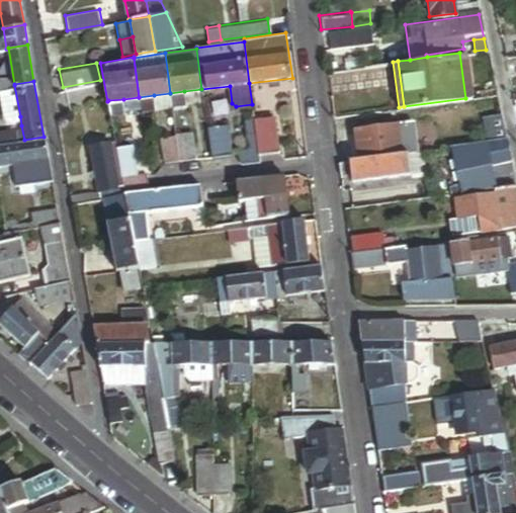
[(20,116),(14,85),(0,88),(0,94),(4,118),(20,116)]
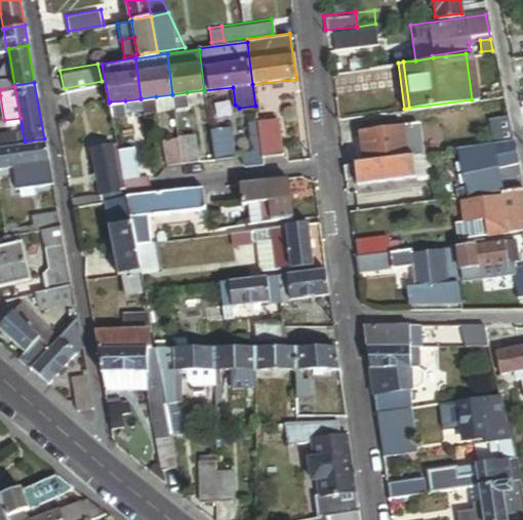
[(189,107),(187,92),(172,94),(174,108),(174,109),(189,107)]
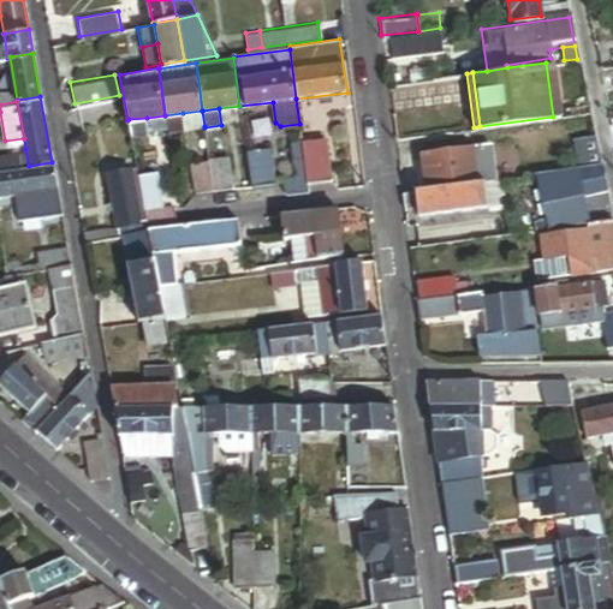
[(184,129),(204,126),(202,111),(183,113),(184,129)]
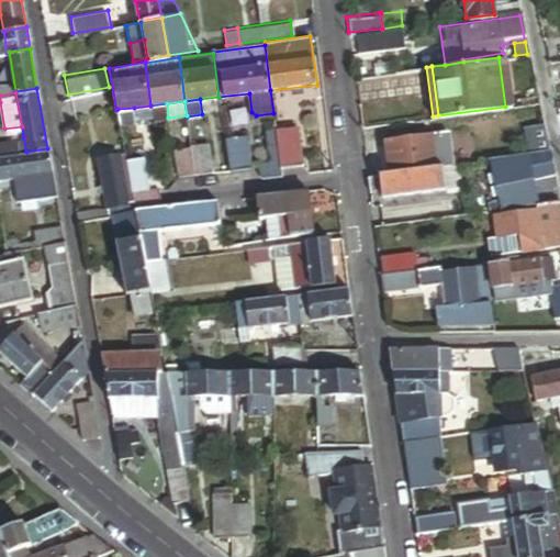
[(168,118),(167,103),(150,106),(153,118),(153,120),(168,118)]
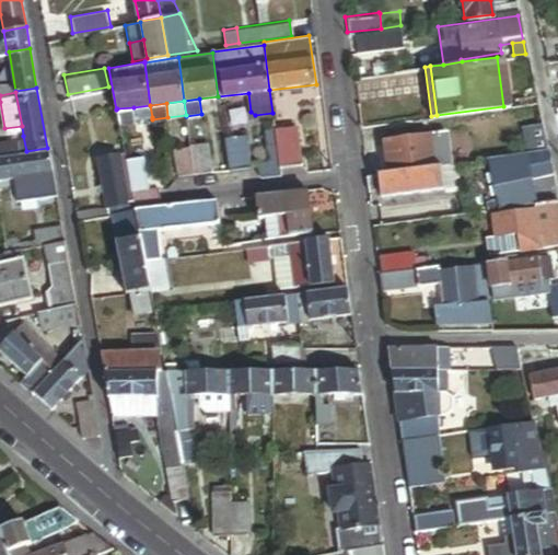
[(135,119),(152,117),(150,105),(134,107),(135,119)]
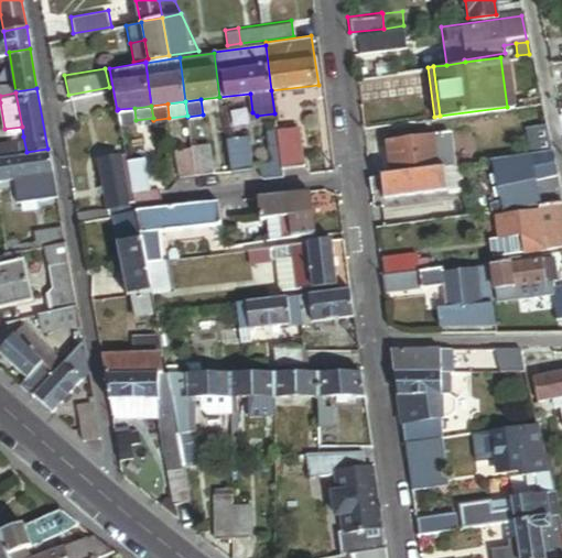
[(136,120),(134,108),(118,109),(120,122),(136,120)]
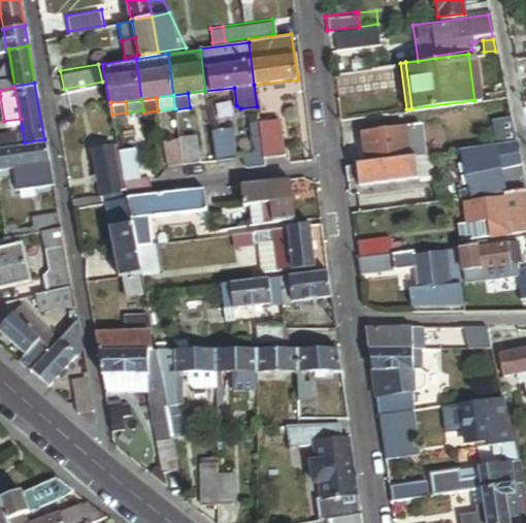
[(280,116),(259,119),(261,133),(264,155),(284,153),(280,116)]
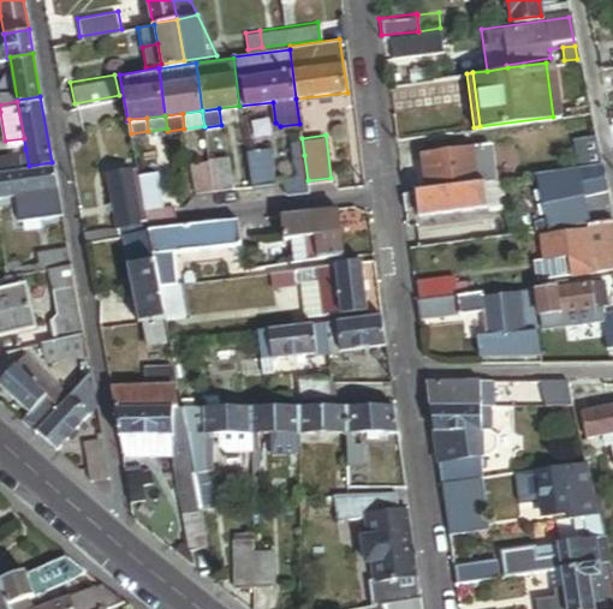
[(268,144),(245,147),(250,184),(273,181),(268,144)]
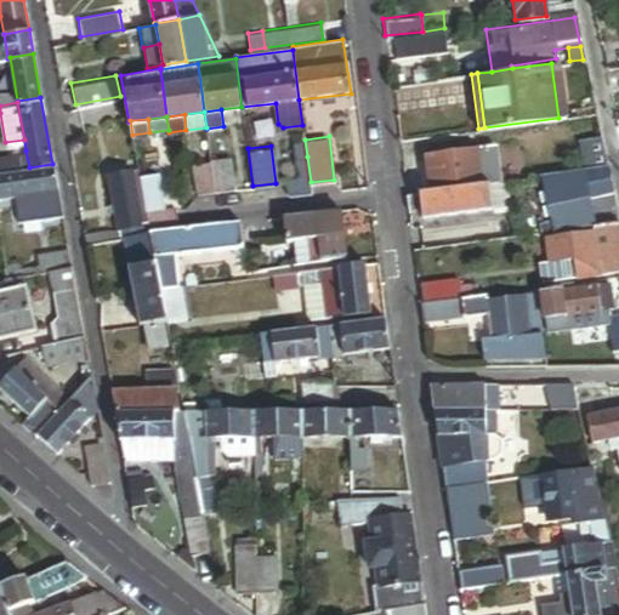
[(420,155),(425,191),(488,182),(498,181),(494,151),(476,153),(475,148),(420,155)]
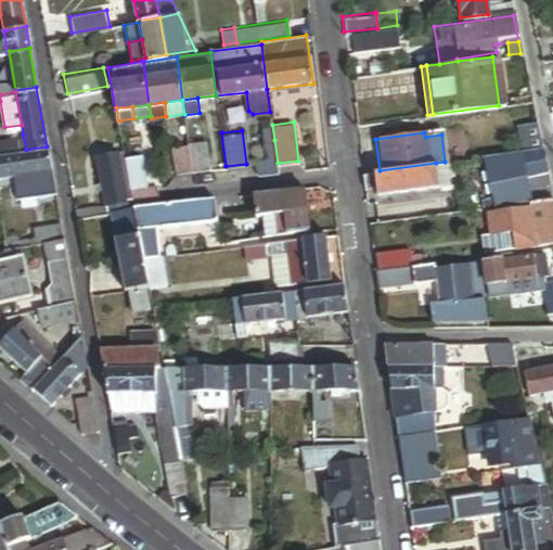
[(0,153),(26,150),(23,135),(0,138),(0,153)]
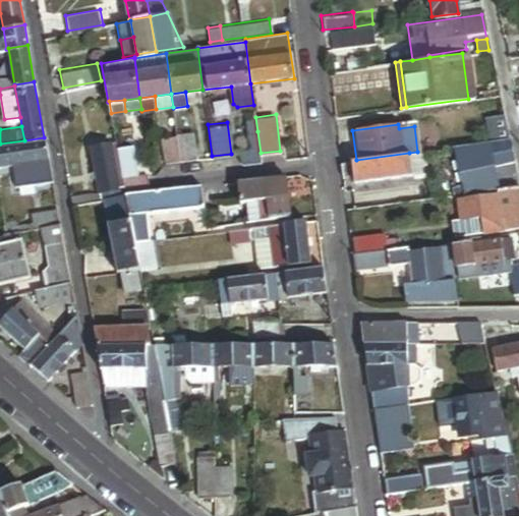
[(240,164),(262,161),(261,153),(257,131),(248,132),(250,150),(238,151),(240,164)]
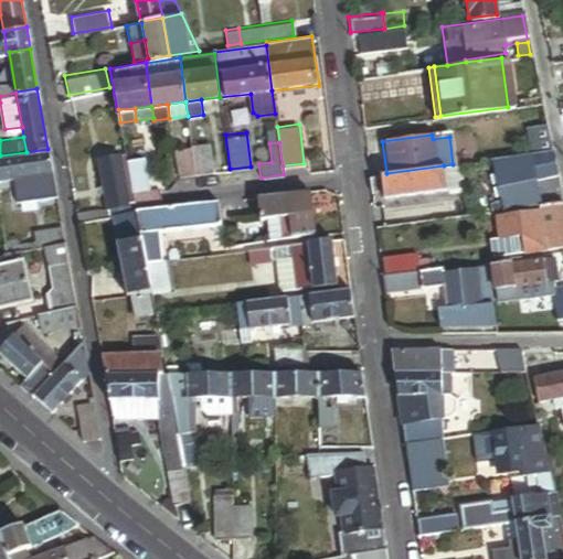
[(191,147),(194,173),(213,171),(210,144),(191,147)]
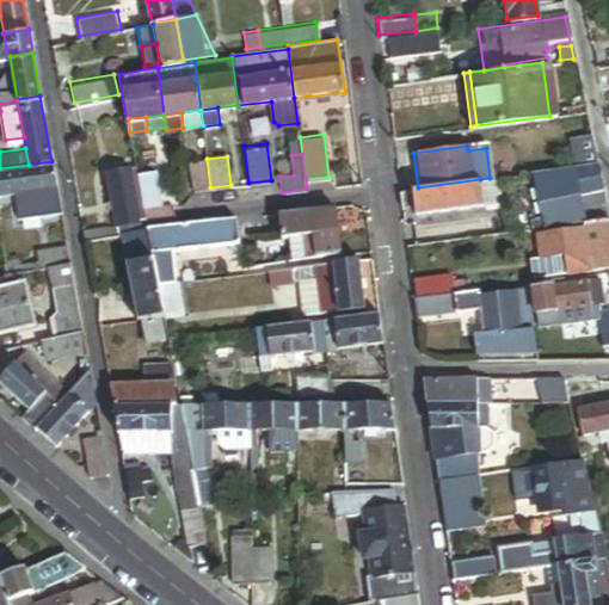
[(192,190),(210,187),(207,159),(189,161),(192,190)]
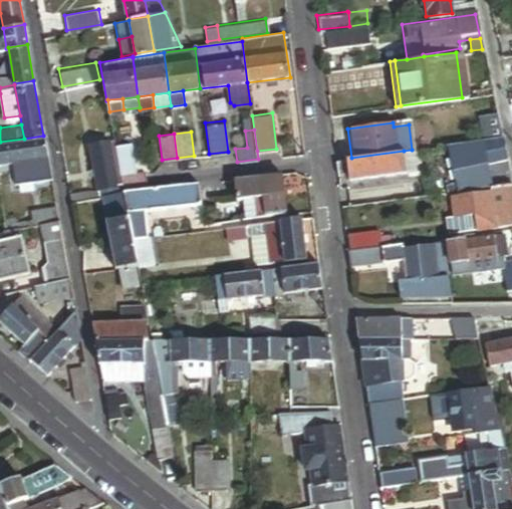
[(46,155),(43,136),(24,139),(0,142),(0,162),(7,161),(45,155),(46,155)]
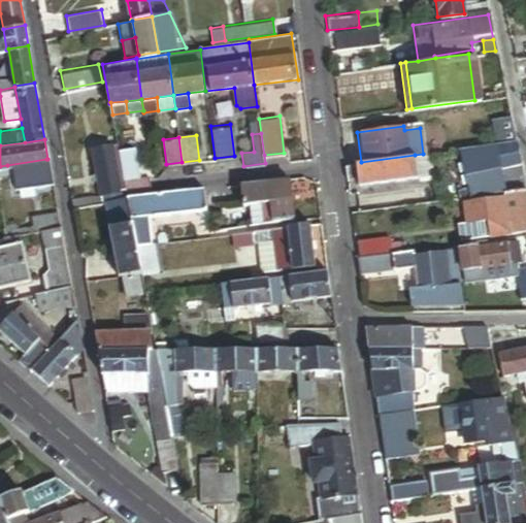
[(120,189),(125,188),(123,178),(118,149),(117,141),(110,142),(120,189)]
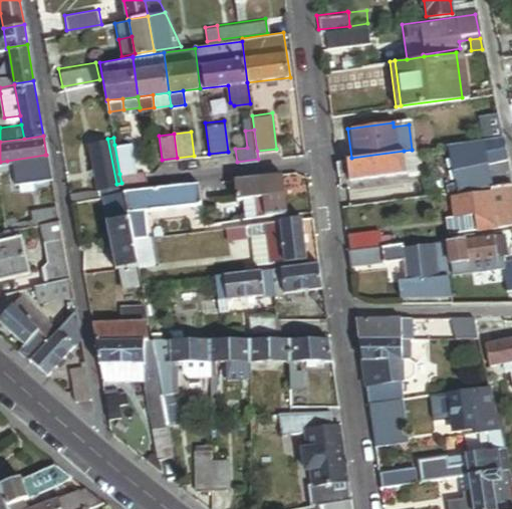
[(504,158),(500,138),(446,145),(457,189),(488,185),(487,176),(492,175),(492,169),(487,170),(485,160),(504,158)]
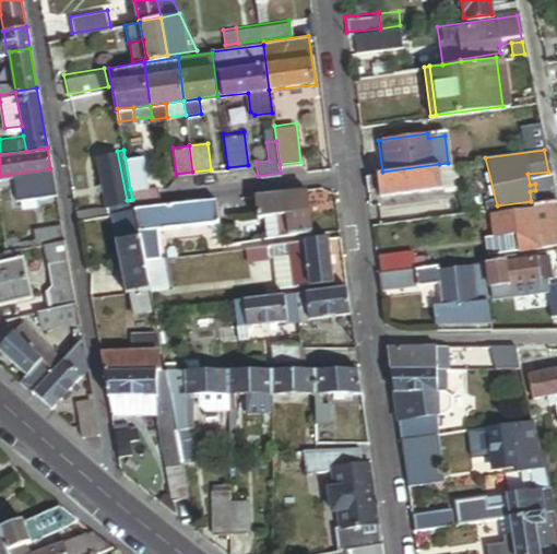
[(110,211),(133,207),(132,199),(127,200),(117,151),(96,155),(107,212),(110,211)]
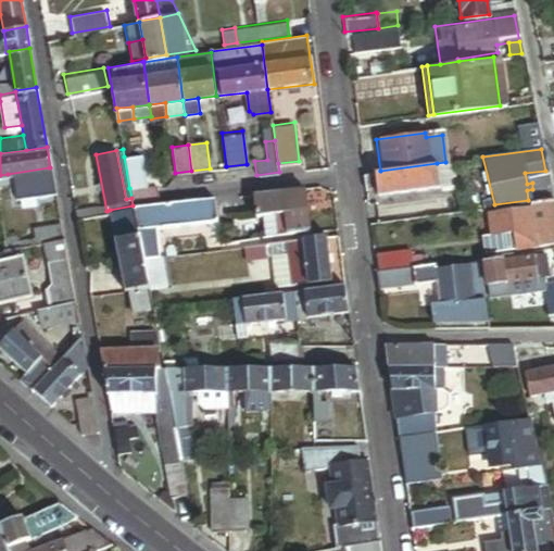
[(141,154),(124,157),(129,188),(147,186),(141,154)]
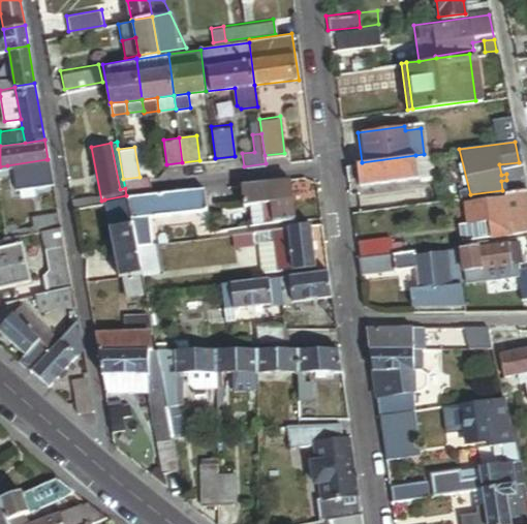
[(429,175),(426,154),(424,154),(415,155),(417,176),(429,175)]
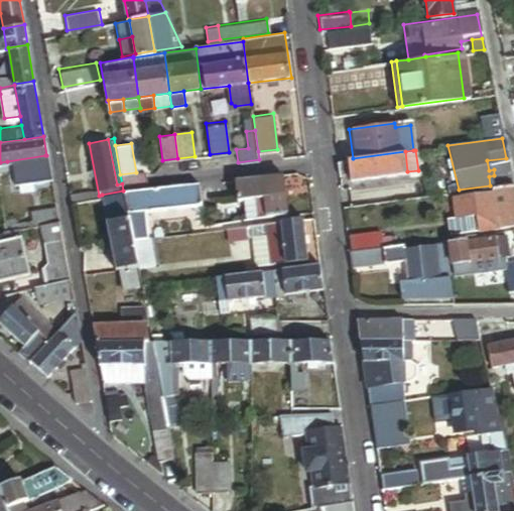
[(349,159),(350,170),(351,178),(407,171),(405,151),(353,158),(349,159)]
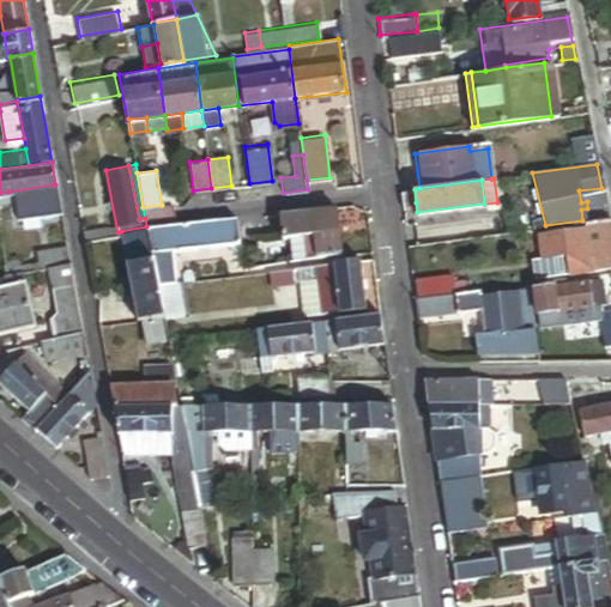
[(59,212),(54,184),(8,192),(12,218),(59,212)]
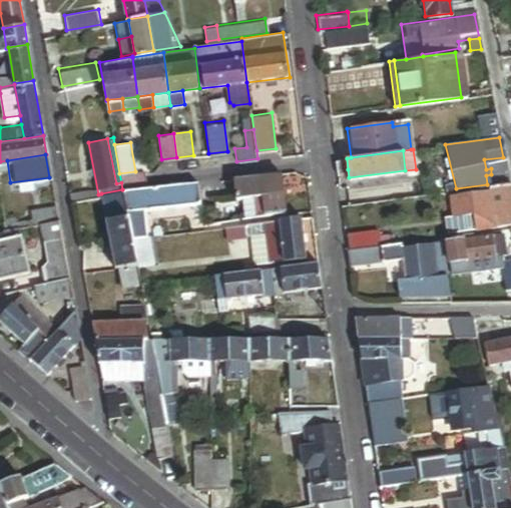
[(509,181),(503,157),(484,159),(486,169),(491,168),(491,174),(486,175),(487,184),(509,181)]
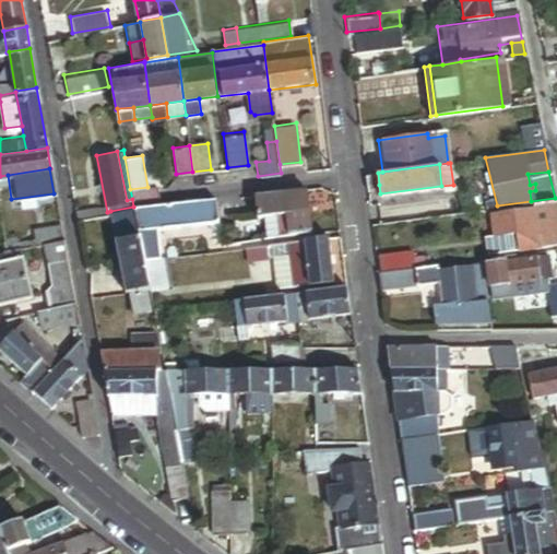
[(378,173),(366,174),(368,187),(379,185),(378,173)]
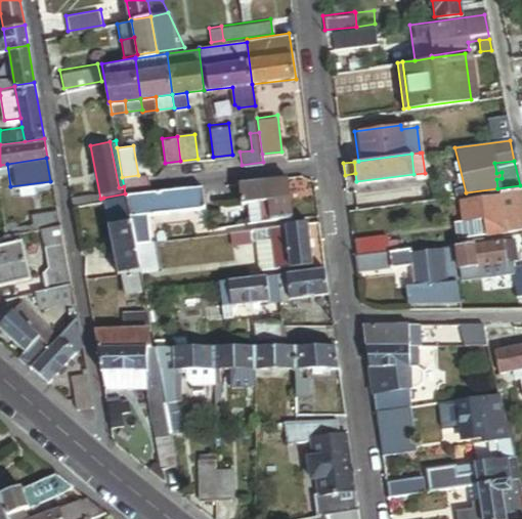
[(124,186),(125,193),(150,190),(147,174),(138,175),(122,177),(124,186)]
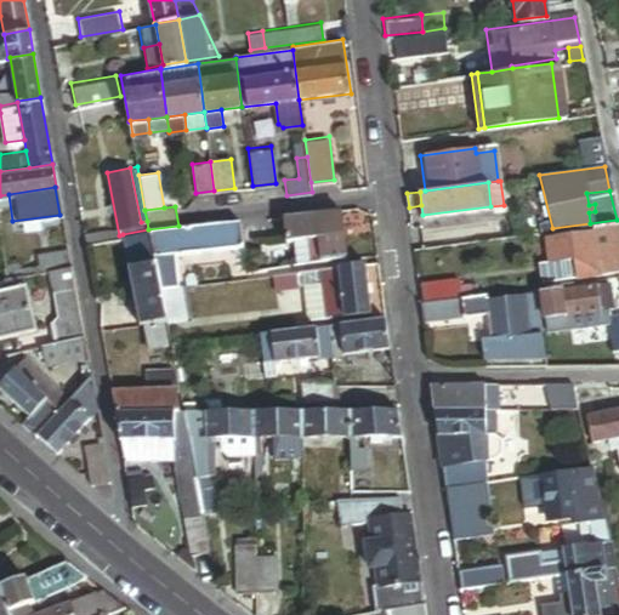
[(346,255),(340,206),(317,210),(321,235),(323,257),(346,255)]
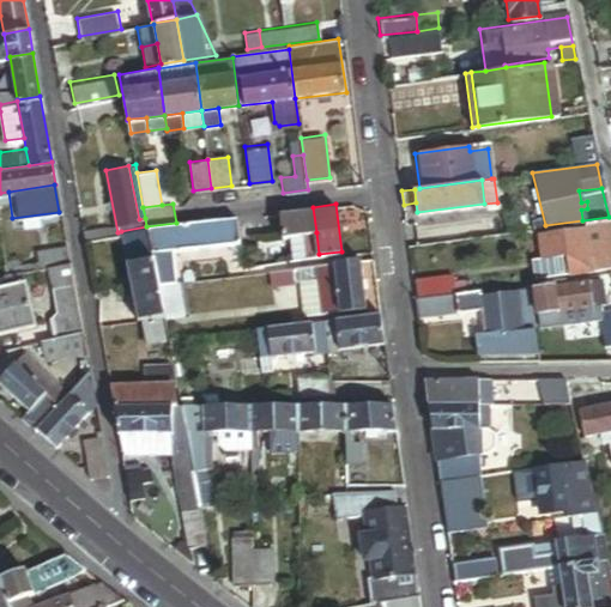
[(316,232),(313,207),(298,208),(300,211),(282,212),(284,237),(291,236),(316,232)]
